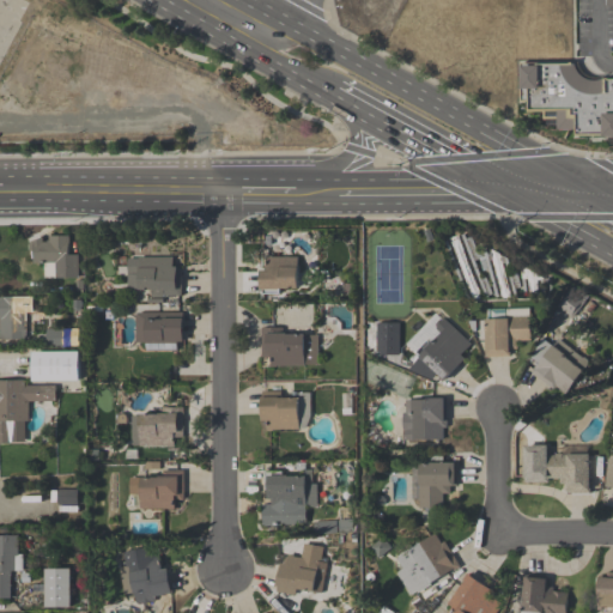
[(521,61),(575,61),(576,68),(581,74),(589,79),(600,79),(604,78),(612,78),(612,135),(575,135),(575,129),(557,129),(557,123),(546,123),(546,119),(544,119),(544,110),(528,110),(528,99),(521,99),(521,61)]
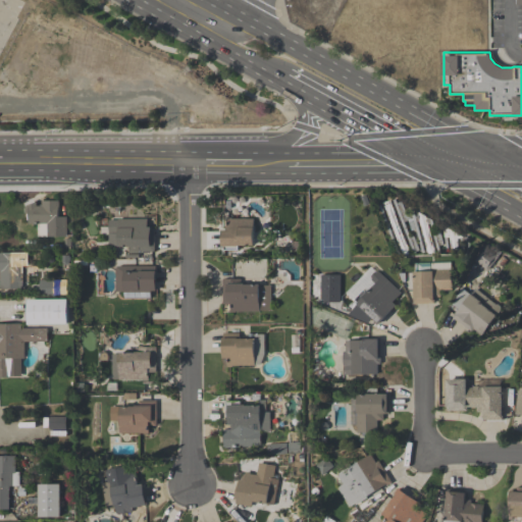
[(67,237),(38,237),(38,224),(29,224),(29,222),(27,222),(27,214),(24,214),(24,212),(23,212),(23,208),(22,208),(17,196),(32,190),(37,202),(37,206),(39,206),(39,205),(42,205),(42,201),(59,201),(59,208),(58,208),(58,217),(66,217),(67,237)]
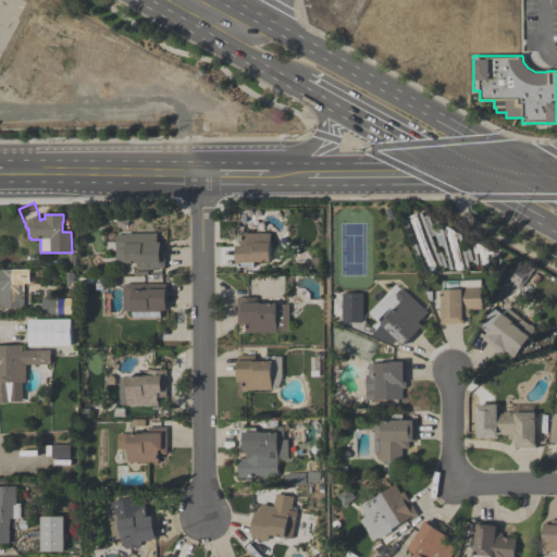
[(116,262),(116,251),(108,251),(108,242),(116,242),(116,235),(126,235),(126,233),(158,233),(158,242),(161,242),(161,247),(165,247),(165,269),(149,269),(149,270),(137,270),(137,263),(126,263),(126,262),(116,262)]
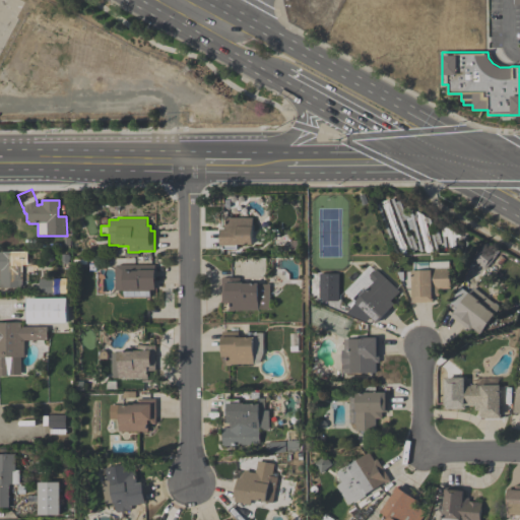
[(221,250),(221,246),(220,246),(220,230),(225,230),(225,217),(231,217),(231,218),(253,218),(253,245),(238,245),(238,250),(221,250)]
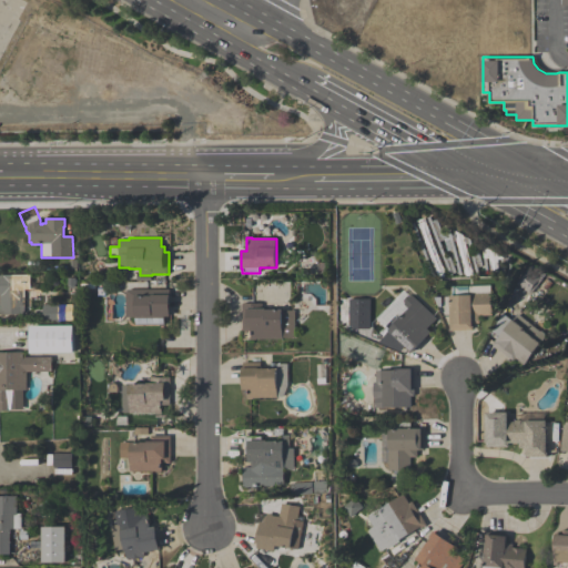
[(530,294),(515,283),(527,267),(541,279),(530,294)]
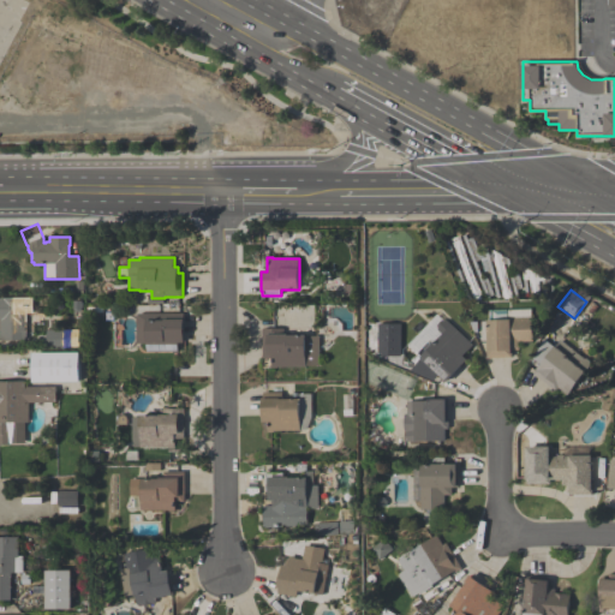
[(27,341),(0,341),(0,298),(34,298),(34,314),(27,314),(27,341)]
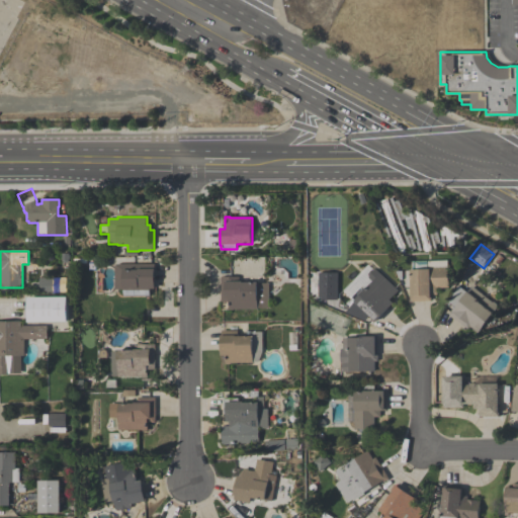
[(446,260),(447,267),(448,287),(437,288),(437,294),(431,294),(431,300),(411,301),(410,270),(427,269),(427,260),(446,260)]
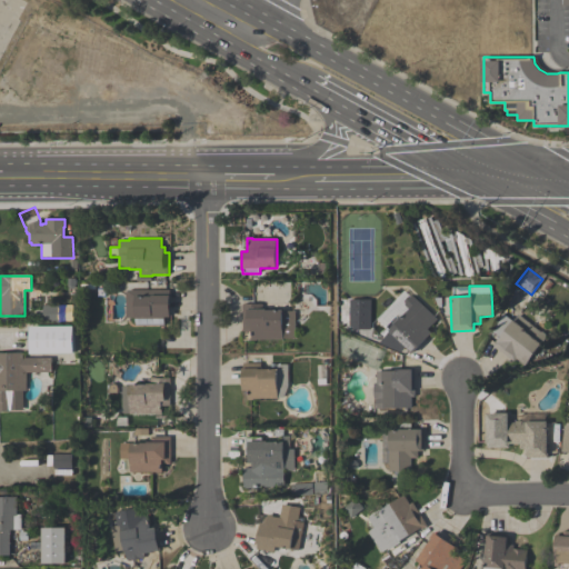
[(170,290),(170,318),(166,318),(166,326),(136,326),(136,318),(126,318),(126,292),(128,290),(170,290)]
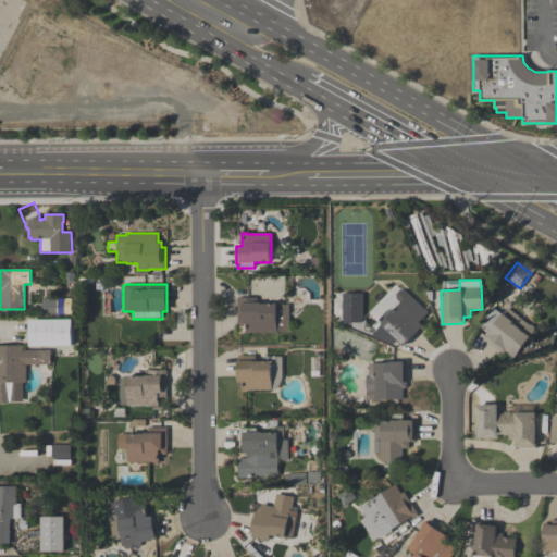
[(379,319),(388,309),(392,312),(400,304),(396,299),(396,295),(400,291),(405,291),(429,313),(419,323),(423,326),(405,346),(398,341),(394,346),(372,336),(382,325),(381,324),(383,323),(379,319)]
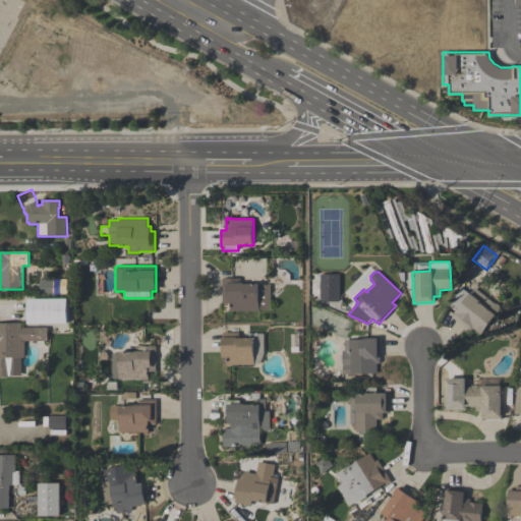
[(320,274),(339,274),(339,300),(326,300),(320,298),(320,274)]
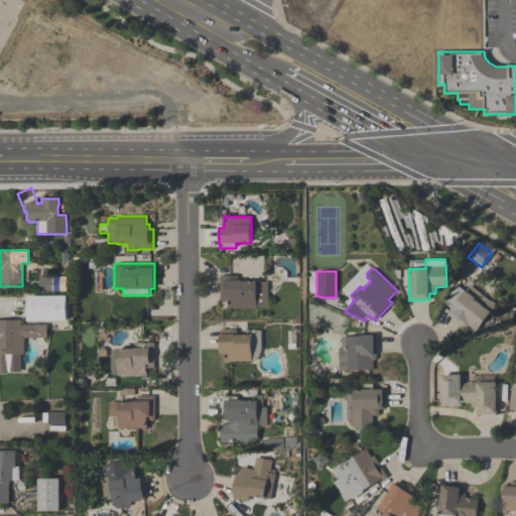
[(268,307),(257,307),(233,308),(233,309),(227,309),(227,301),(221,301),(220,276),(238,275),(238,280),(241,280),(241,281),(257,281),(257,282),(267,282),(268,307)]
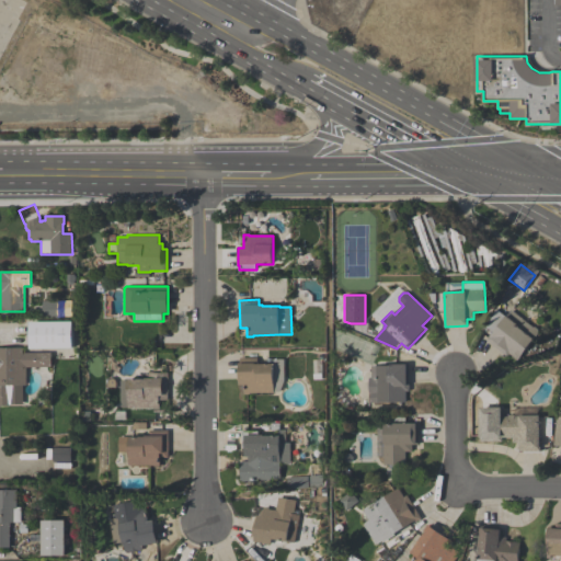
[(72,317),(61,317),(61,318),(43,318),(43,301),(72,300),(72,317)]
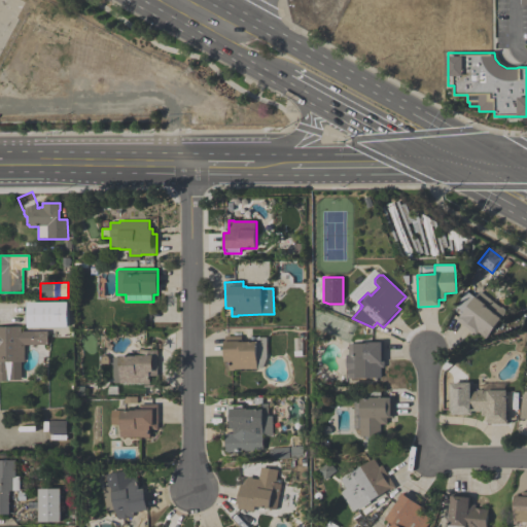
[(456,319),(460,314),(460,315),(462,312),(456,308),(466,290),(475,297),(480,291),(500,308),(501,307),(502,307),(505,309),(502,318),(486,339),(478,332),(476,336),(456,319)]
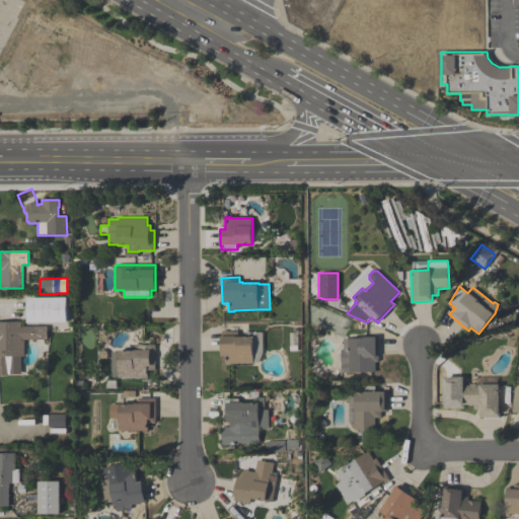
[(27,298),(68,298),(68,322),(28,322),(27,298)]
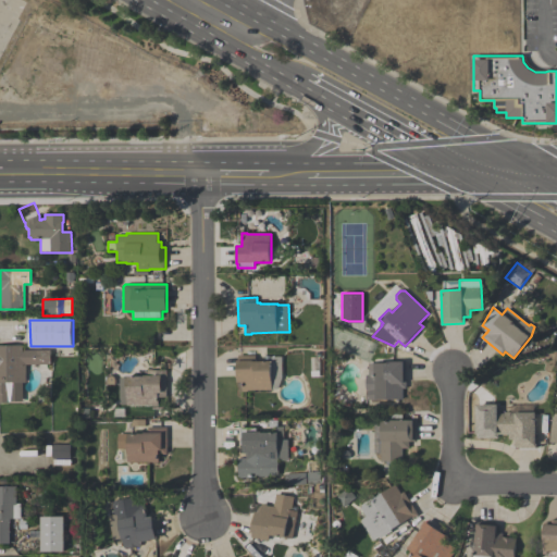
[(0,346),(23,346),(23,350),(51,350),(51,364),(26,364),(26,383),(23,383),(23,401),(11,401),(11,404),(0,404),(0,346)]
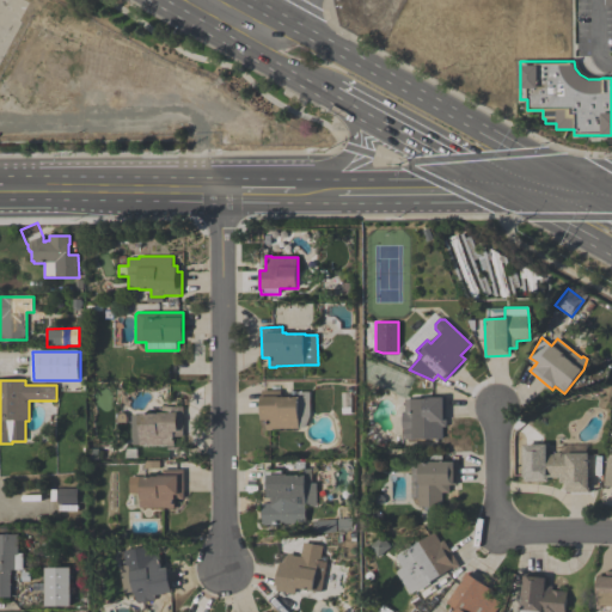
[(310,392),(310,416),(305,428),(299,428),(299,429),(273,429),(273,430),(267,430),(267,421),(261,421),(261,397),(262,397),(262,391),(280,391),(280,397),(299,397),(299,392),(310,392)]
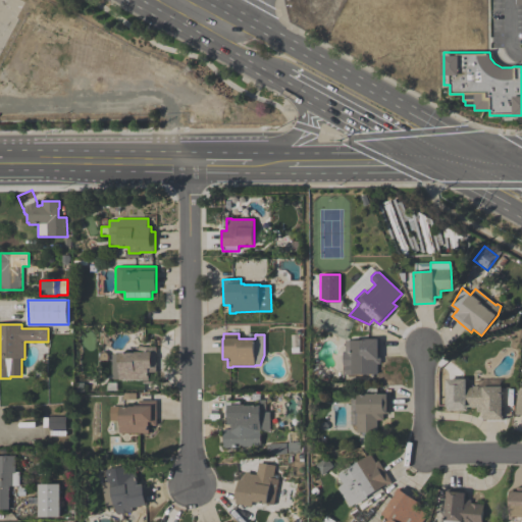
[(344,375),(343,352),(346,352),(346,342),(365,341),(365,340),(374,340),(374,336),(380,336),(380,364),(377,364),(377,374),(344,375)]
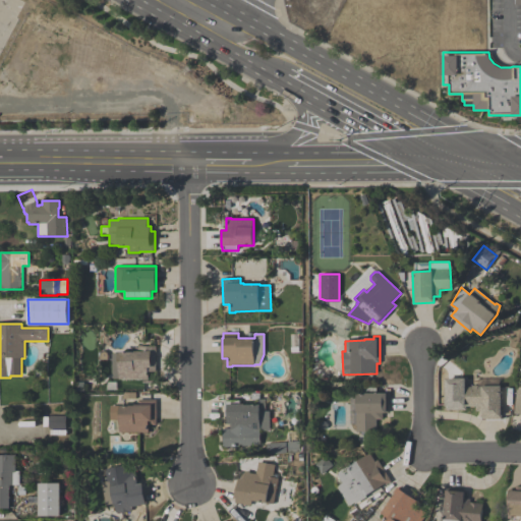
[(149,380),(142,380),(119,380),(119,379),(112,379),(112,354),(119,354),(119,352),(135,352),(135,351),(137,351),(137,346),(156,346),(156,372),(149,372),(149,380)]
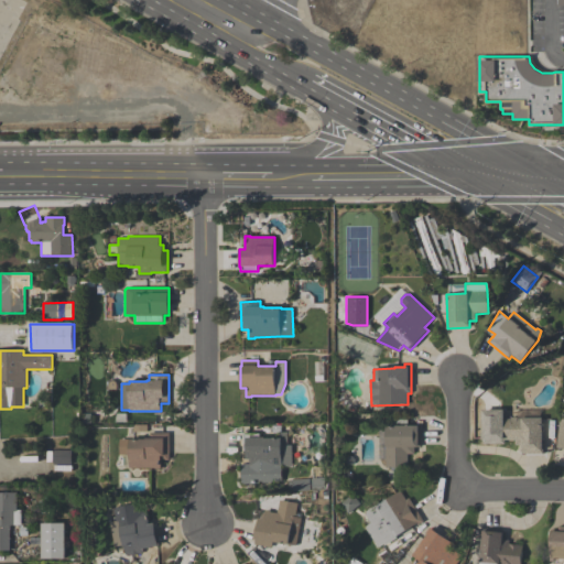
[(483,410),(505,410),(505,419),(511,419),(511,418),(517,418),(517,410),(541,410),(541,418),(543,418),(543,454),(521,454),(521,446),(514,446),(514,440),(505,440),(505,443),(483,443),(483,410)]
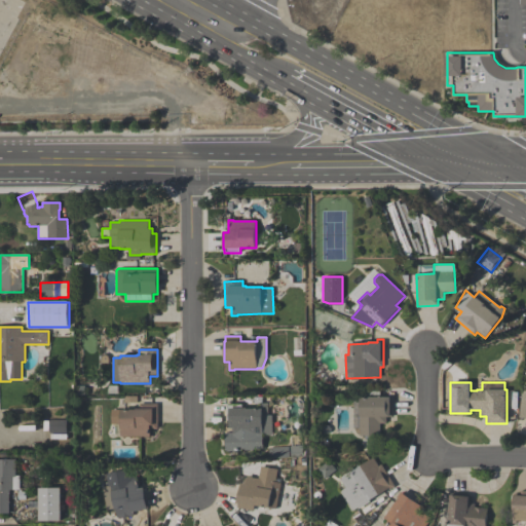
[(380,436),(359,436),(359,414),(361,414),(361,398),(365,398),(365,390),(380,390),(380,398),(392,398),(392,417),(386,417),(386,423),(380,423),(380,436)]
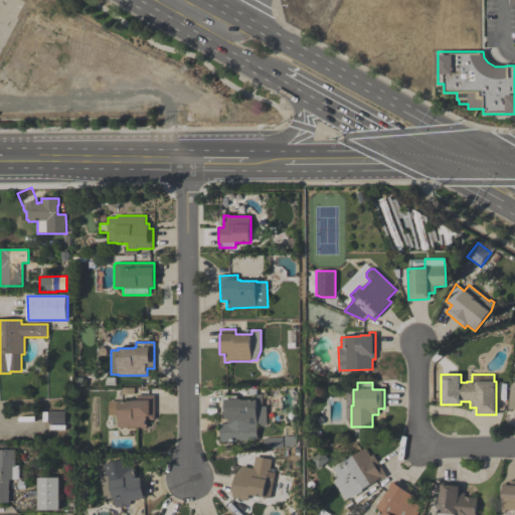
[(267,425),(256,425),(258,441),(236,441),(236,443),(220,443),(220,423),(228,423),(228,419),(225,419),(225,414),(221,414),(221,396),(236,395),(236,399),(241,399),(241,400),(253,400),(253,394),(263,394),(263,406),(267,406),(267,425)]
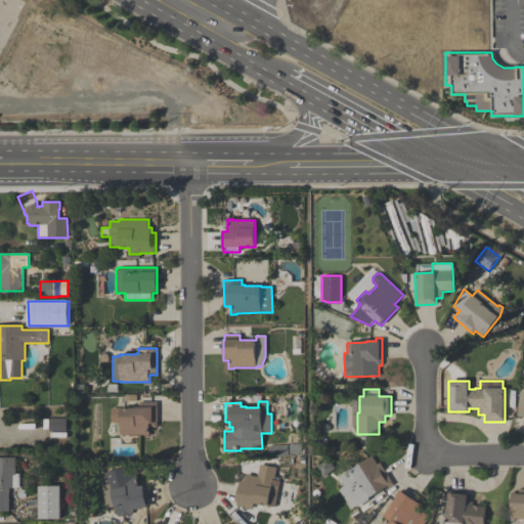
[(157,402),(157,428),(150,428),(149,436),(144,436),(144,435),(121,435),(121,423),(111,423),(112,408),(135,408),(135,407),(139,407),(139,402),(157,402)]
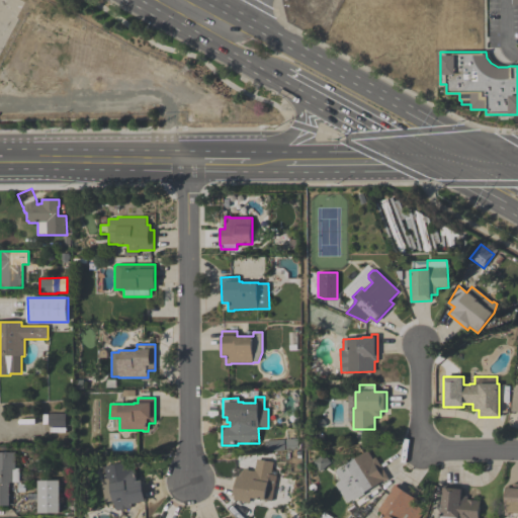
[(65,414),(65,427),(49,427),(49,414),(65,414)]
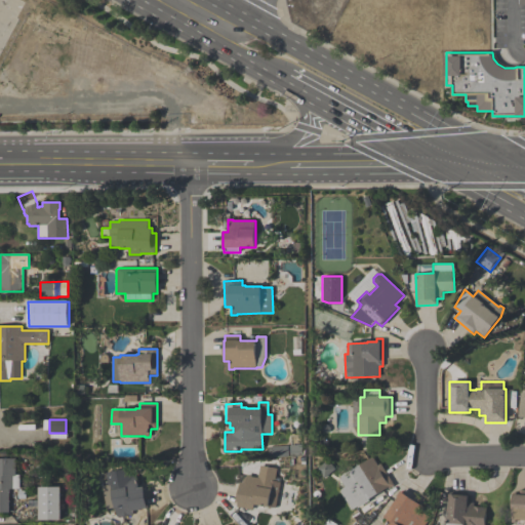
[(394,485),(389,489),(388,488),(369,499),(369,500),(358,509),(357,507),(352,510),(339,490),(345,487),(340,480),(340,477),(372,457),(377,466),(380,463),(394,485)]
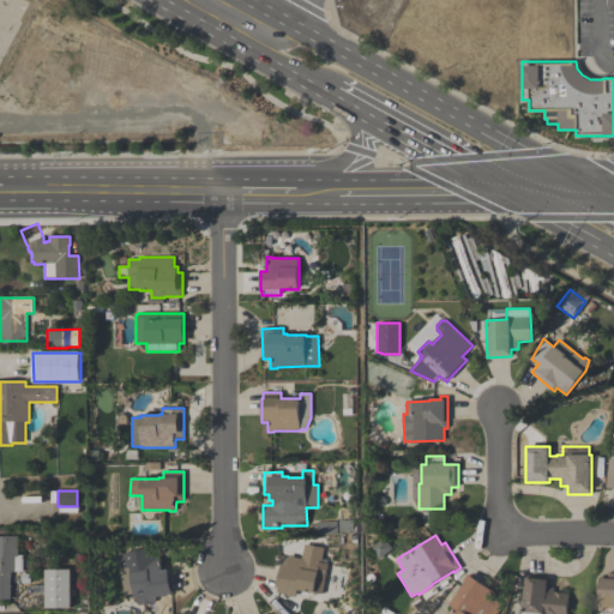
[(23,572),(11,572),(11,600),(0,600),(0,536),(18,536),(18,555),(23,555),(23,572)]
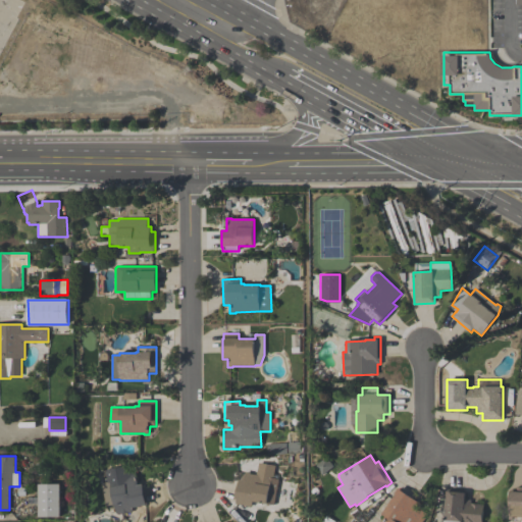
[(322,476),(315,467),(325,458),(333,466),(322,476)]
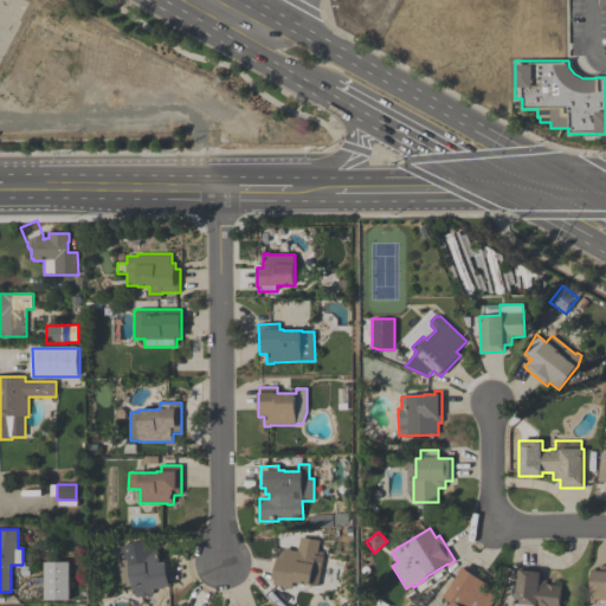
[(272,586),(277,556),(283,558),(284,548),(290,549),(290,550),(297,552),(300,537),(320,541),(316,555),(323,556),(317,587),(292,582),(291,588),(272,586)]
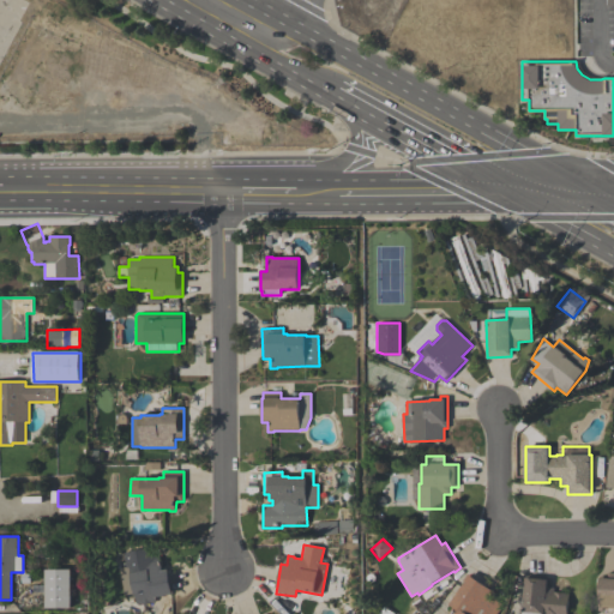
[(174,595),(155,599),(156,600),(154,603),(140,606),(137,603),(136,593),(125,595),(120,569),(127,567),(125,553),(154,548),(156,558),(161,557),(163,571),(169,570),(174,595)]
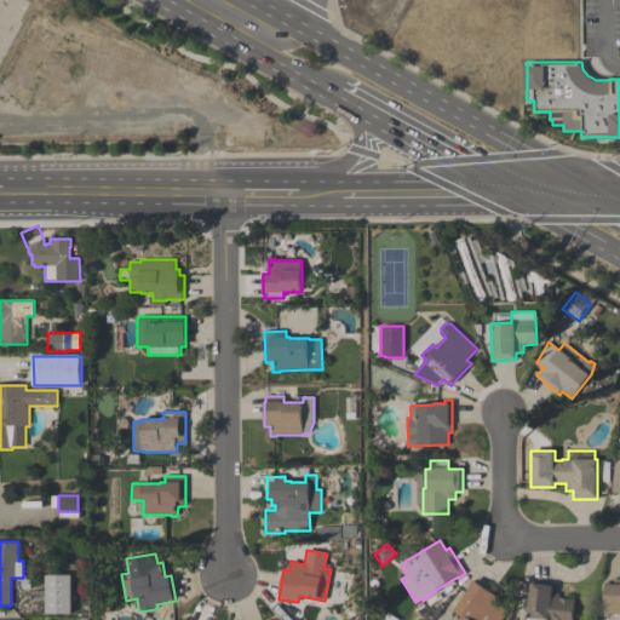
[(72,575),(72,614),(46,615),(46,575),(72,575)]
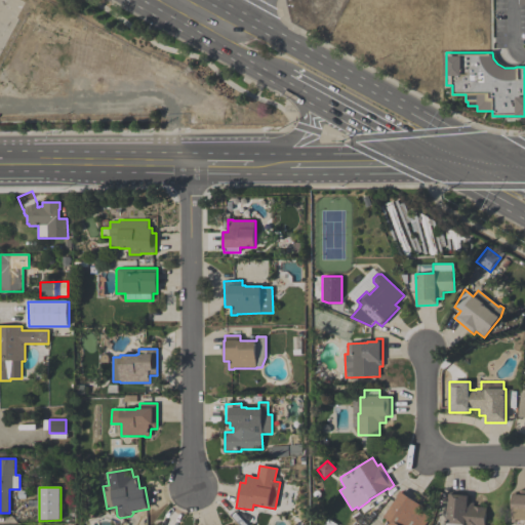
[(512,522),(513,495),(519,495),(519,490),(524,490),(524,520),(517,520),(517,522),(512,522)]
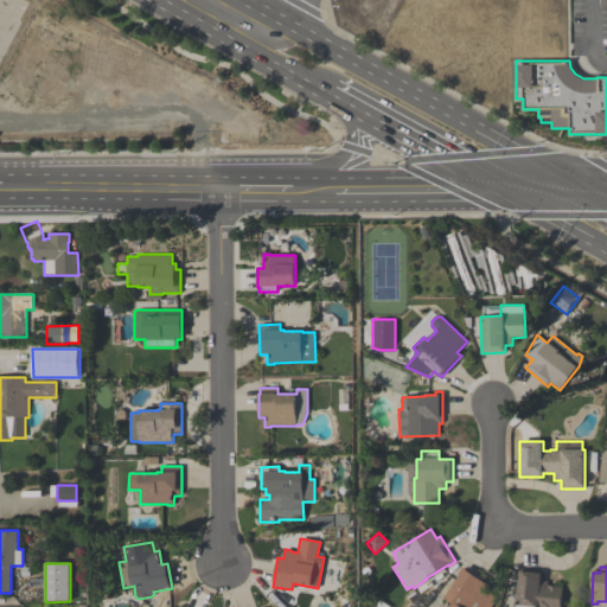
[(445,606),(448,601),(445,599),(460,575),(459,575),(464,568),(489,586),(485,590),(497,599),(491,606),(445,606)]
